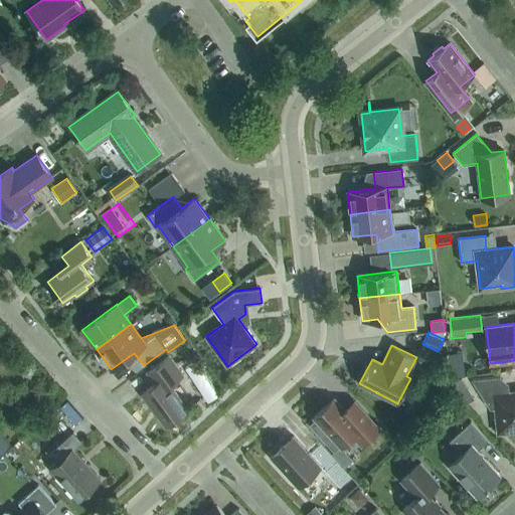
[(464,351),(448,353),(451,377),(466,376),(464,351)]
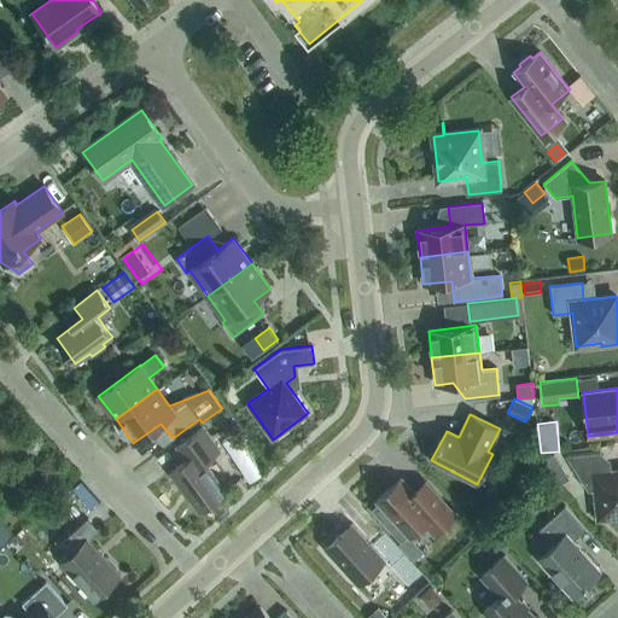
[(226,491),(204,462),(220,450),(203,427),(176,447),(187,460),(170,472),(199,511),(226,491)]
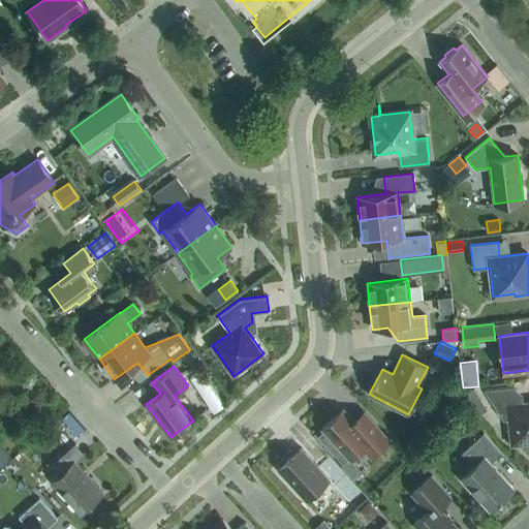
[(528,403),(522,404),(522,401),(519,398),(516,398),(514,386),(485,390),(485,391),(503,421),(509,419),(511,444),(528,441),(528,403)]
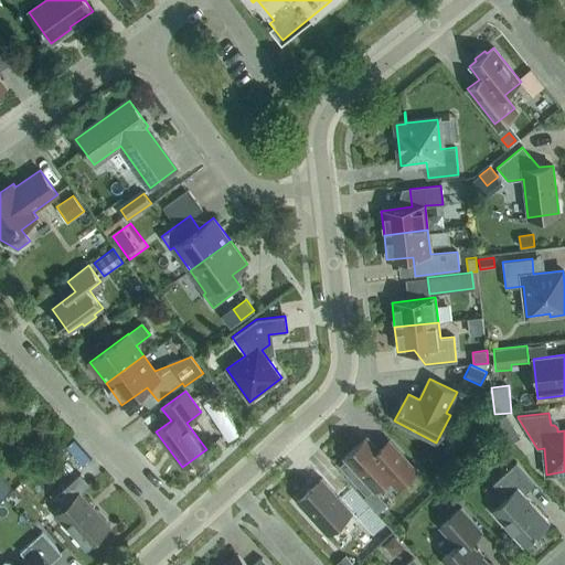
[(507,414),(496,422),(503,433),(514,426),(507,414)]
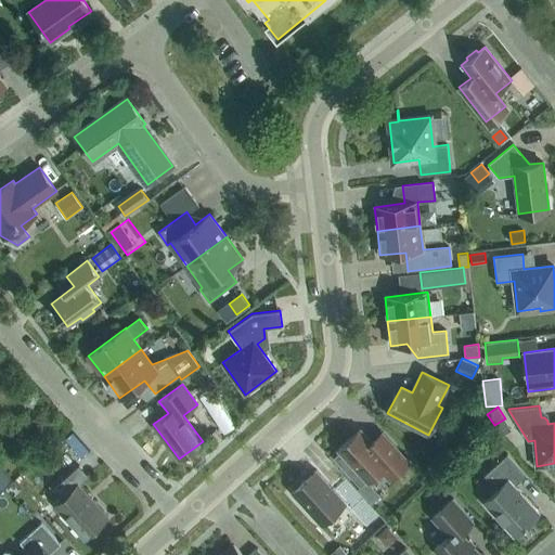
[(485,427),(475,437),(491,453),(501,444),(485,427)]
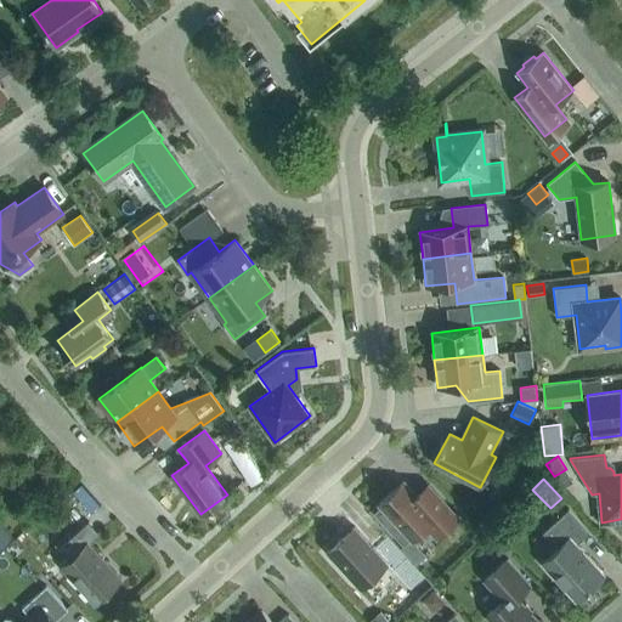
[(403,481),(379,503),(396,521),(388,529),(401,542),(408,535),(412,539),(427,526),(437,537),(458,518),(428,485),(416,495),(403,481)]
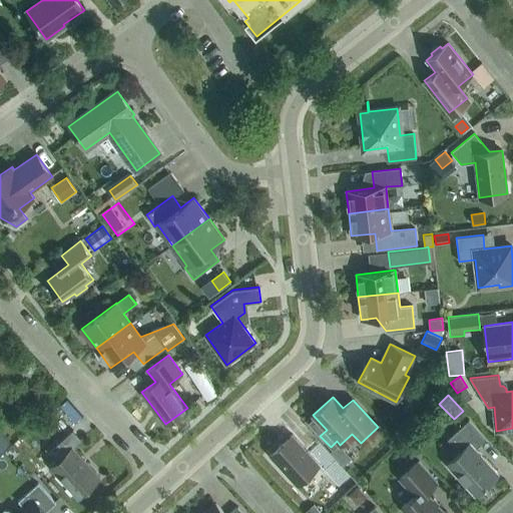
[(475,495),(498,474),(476,449),(486,439),(469,420),(448,440),(459,452),(446,464),(475,495)]
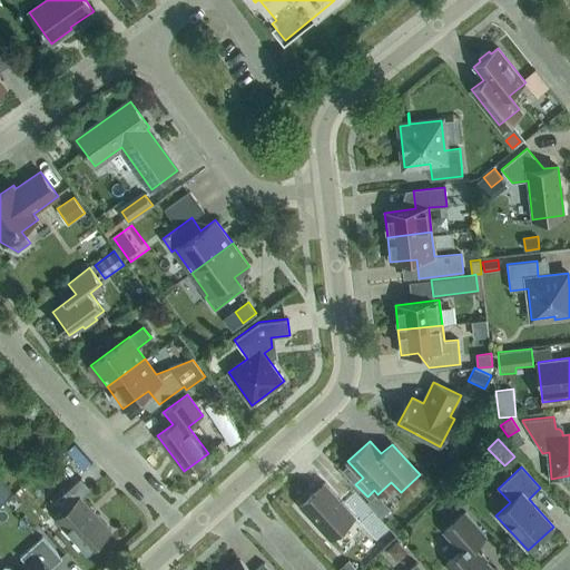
[(90,489),(81,478),(55,502),(64,512),(56,519),(87,553),(111,530),(81,497),(90,489)]
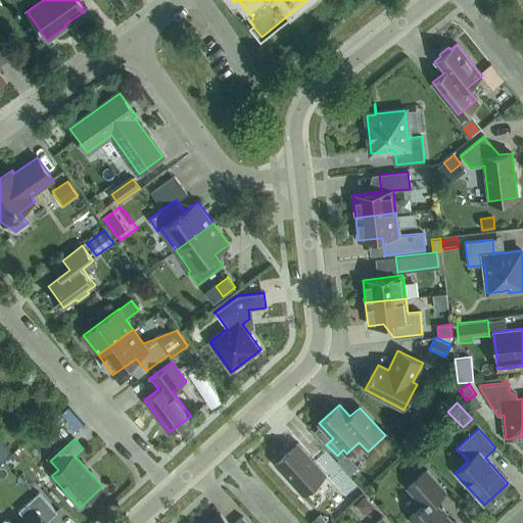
[(332,481),(341,473),(325,456),(317,464),(297,443),(275,464),(303,494),(325,474),(332,481)]
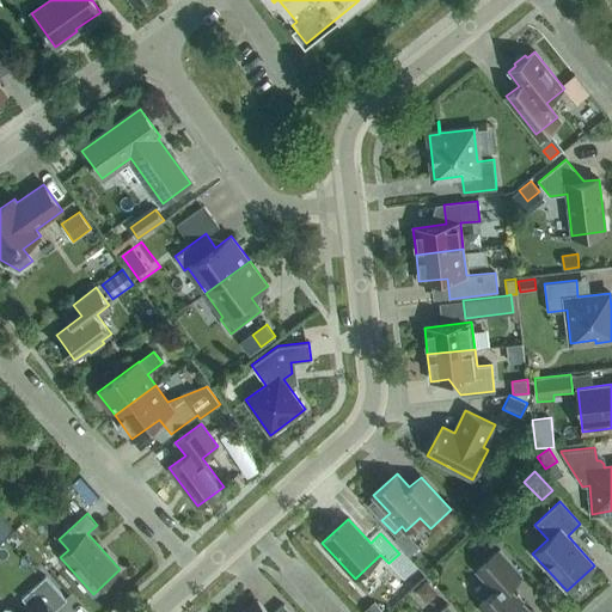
[(12,536),(0,546),(11,557),(22,546),(12,536)]
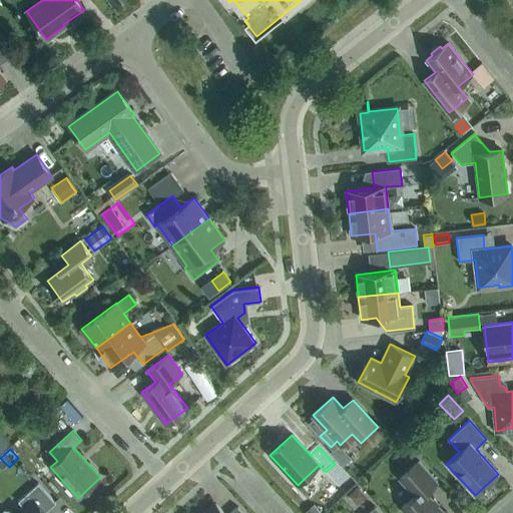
[(399,478),(415,495),(402,507),(407,512),(444,512),(426,492),(438,482),(419,461),(399,478)]
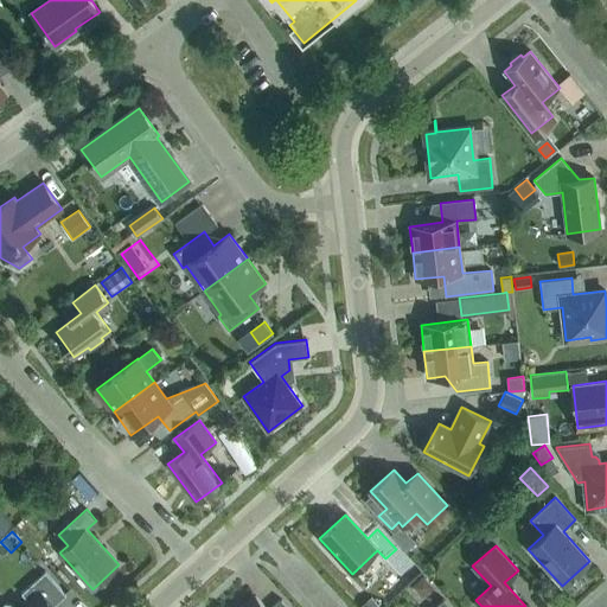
[(404,557),(394,568),(404,579),(415,569),(404,557)]
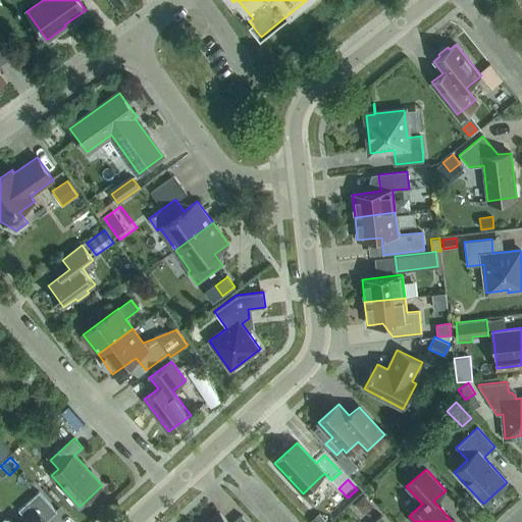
[(4,519),(1,521),(47,521),(57,512),(39,491),(18,510),(24,517),(19,521),(11,521),(10,520),(4,519)]
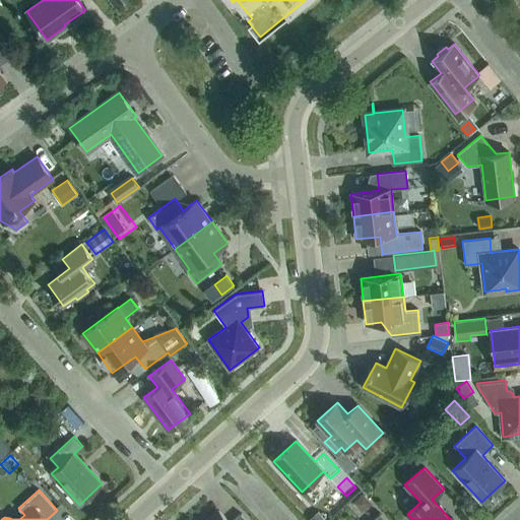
[(361,512),(371,503),(362,494),(352,502),(361,512)]
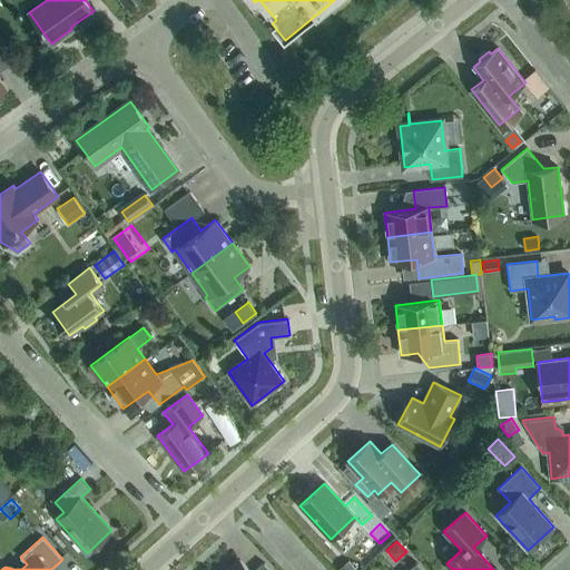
[(269,569),(264,562),(254,569),(248,569),(241,560),(228,569),(269,569)]
